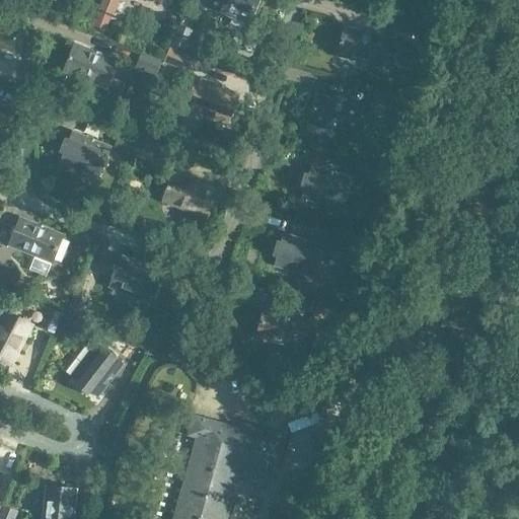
[(101,0),(98,10),(114,15),(119,0),(101,0)]
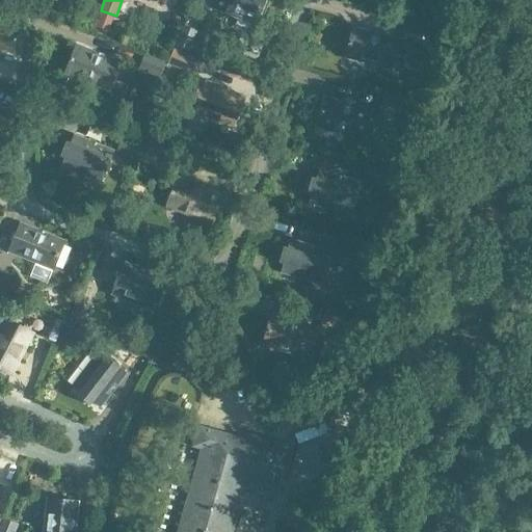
[(256,25),(265,0),(213,0),(211,7),(256,25)]
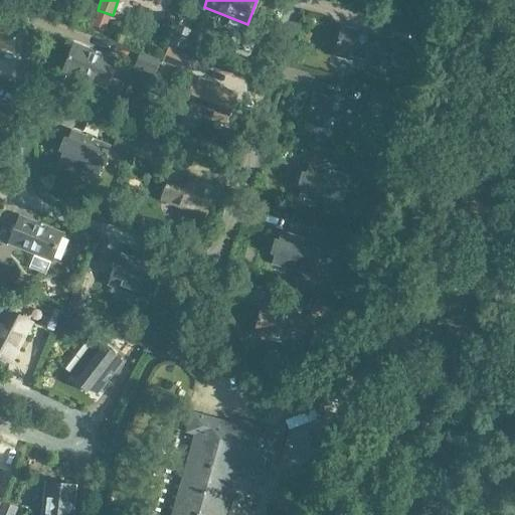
[(391,19),(386,36),(407,42),(412,25),(391,19)]
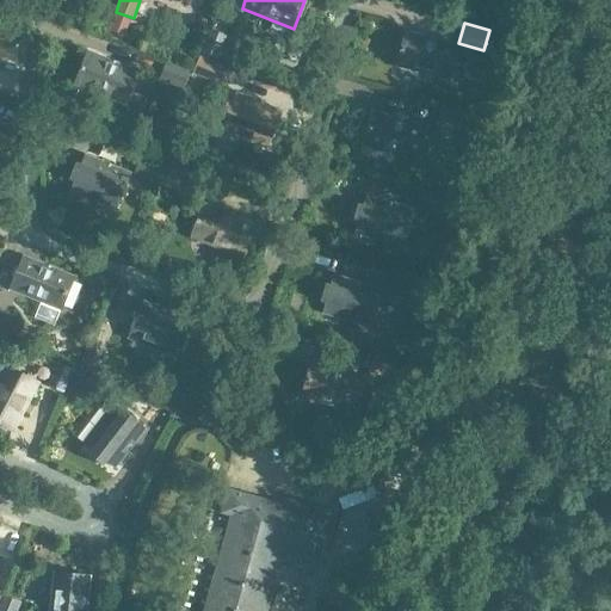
[(199,54),(218,61),(228,37),(209,30),(199,54)]
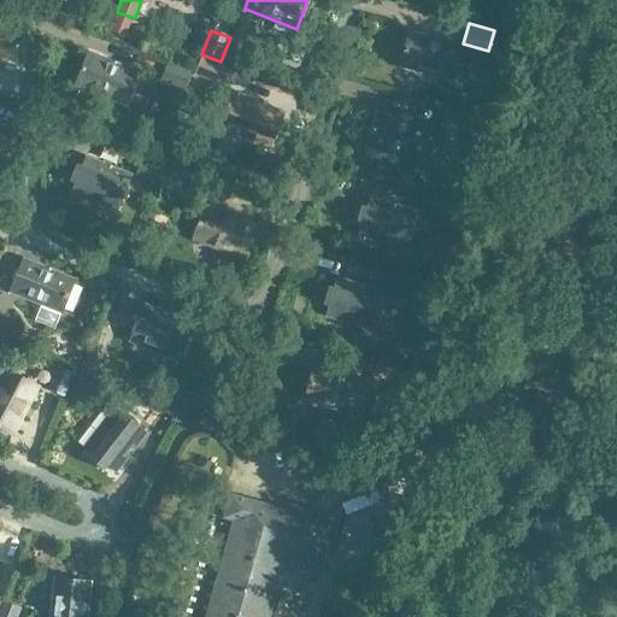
[(453,80),(463,47),(410,33),(400,65),(453,80)]
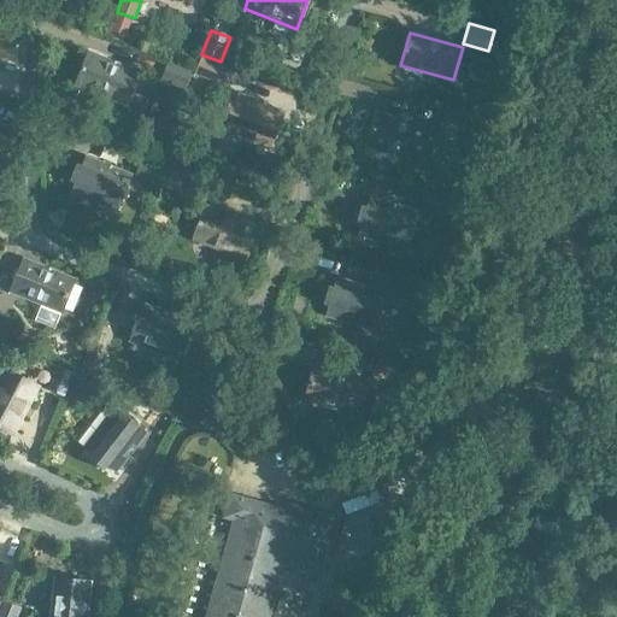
[(127,105),(140,74),(88,53),(76,84),(127,105)]
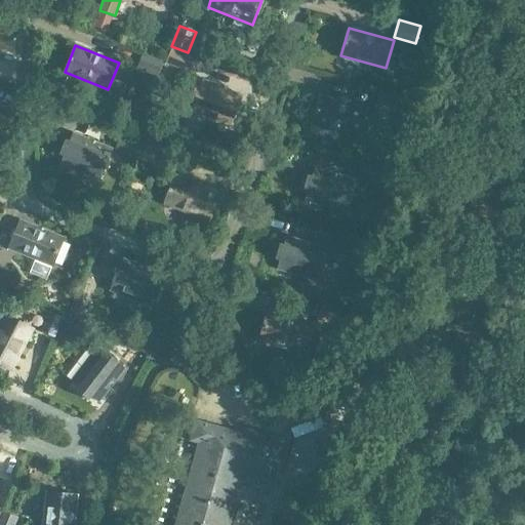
[(165,65),(186,73),(192,56),(171,49),(165,65)]
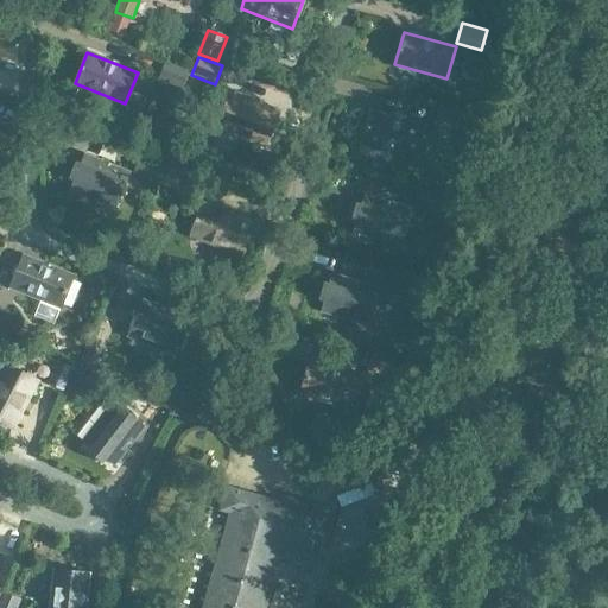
[(165,64),(159,81),(182,89),(188,73),(165,64)]
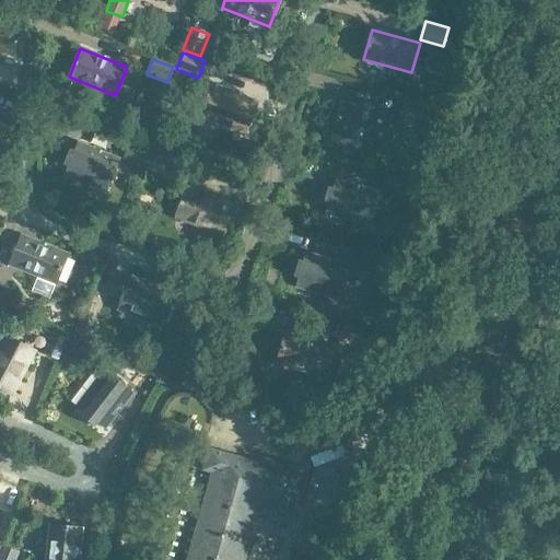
[(216,86),(212,94),(208,93),(201,109),(206,112),(203,118),(246,135),(258,104),(216,86)]
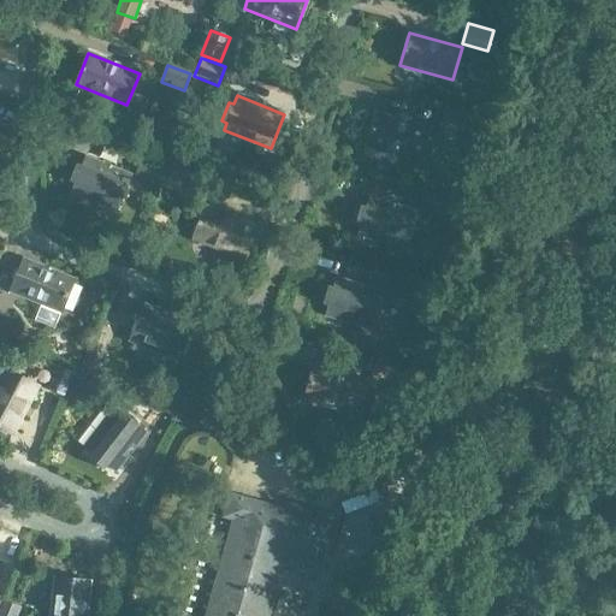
[(444,107),(439,125),(465,132),(469,113),(444,107)]
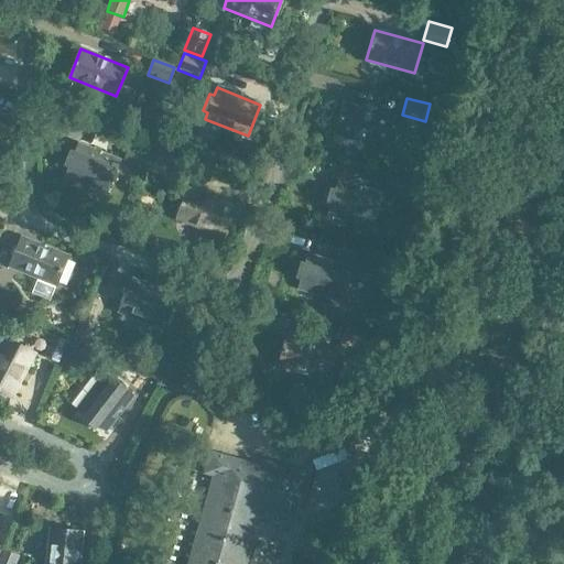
[(384,148),(393,118),(345,104),(336,133),(384,148)]
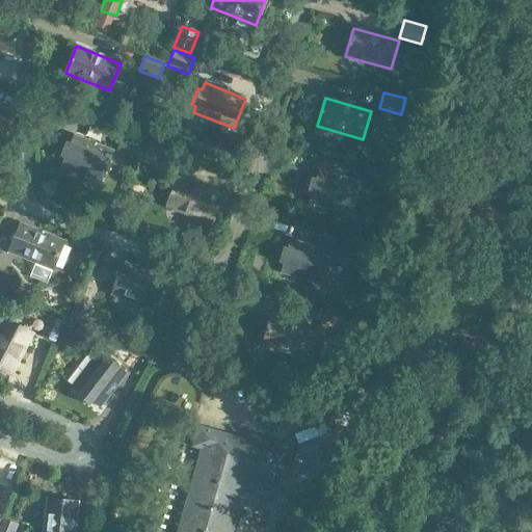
[(101,182),(113,153),(73,136),(70,143),(67,142),(60,158),(63,159),(61,165),(101,182)]
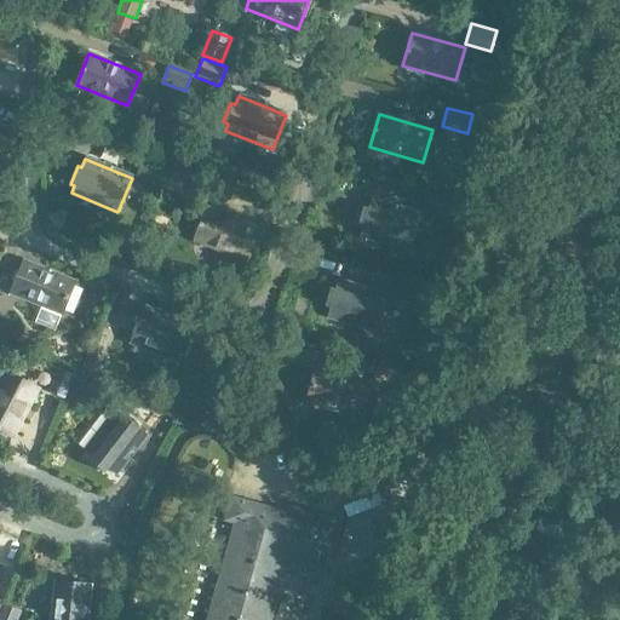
[(136,177),(160,187),(167,170),(143,159),(136,177)]
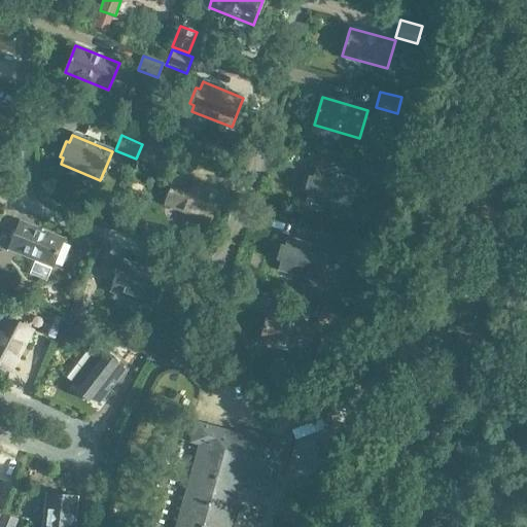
[(162,170),(168,152),(148,145),(142,162),(162,170)]
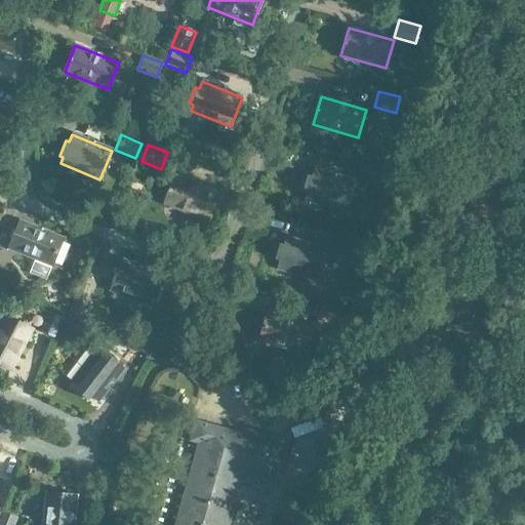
[(357,178),(377,185),(382,168),(362,162),(357,178)]
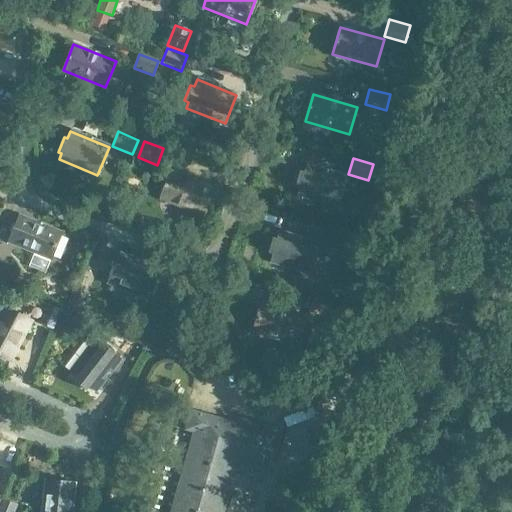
[(338,205),(346,176),(306,165),(304,172),(300,171),(295,187),(299,188),(297,194),(338,205)]
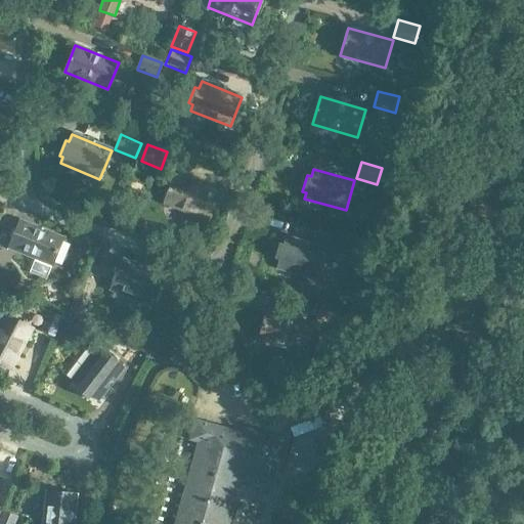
[(208,219),(218,192),(175,176),(165,203),(208,219)]
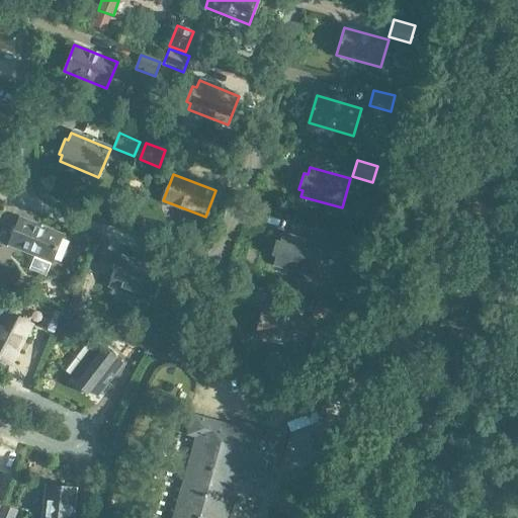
[(52,262),(63,236),(19,219),(9,245),(52,262)]
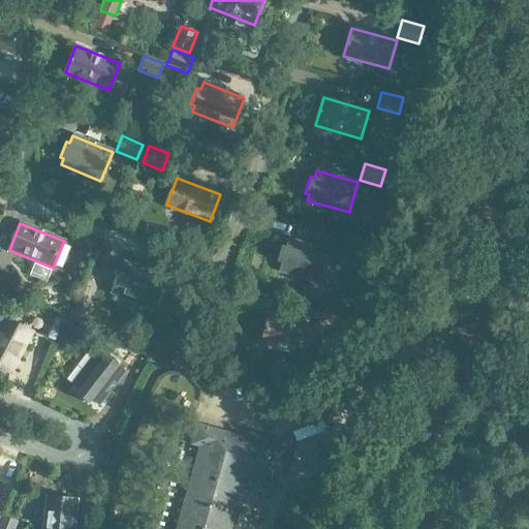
[(343,235),(339,251),(358,255),(362,240),(343,235)]
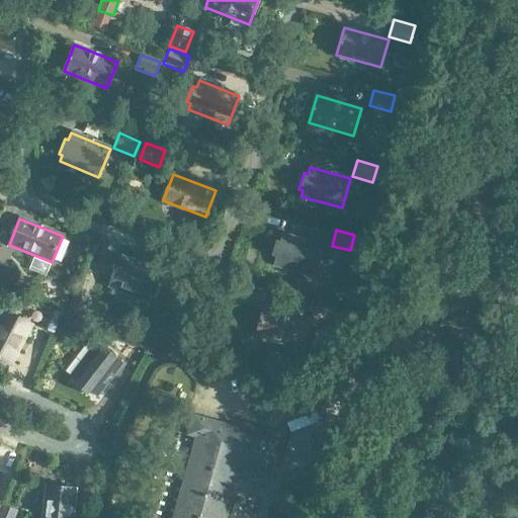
[(315,275),(323,246),(282,235),(280,242),(276,241),(271,257),(275,258),(274,264),(315,275)]
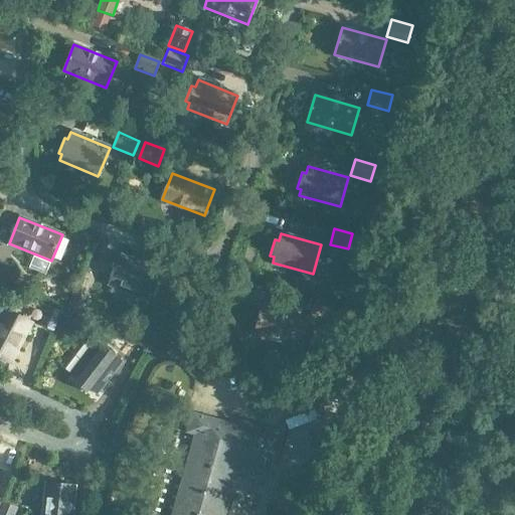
[(156,279),(159,272),(120,255),(108,284),(147,300),(150,294),(154,296),(161,281),(156,279)]
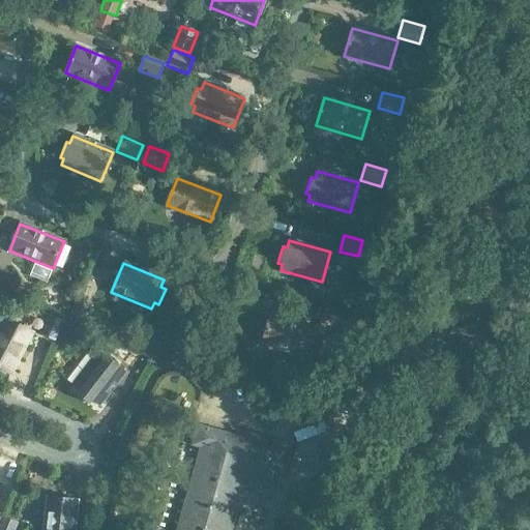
[(320,324),(342,330),(346,313),(325,307),(320,324)]
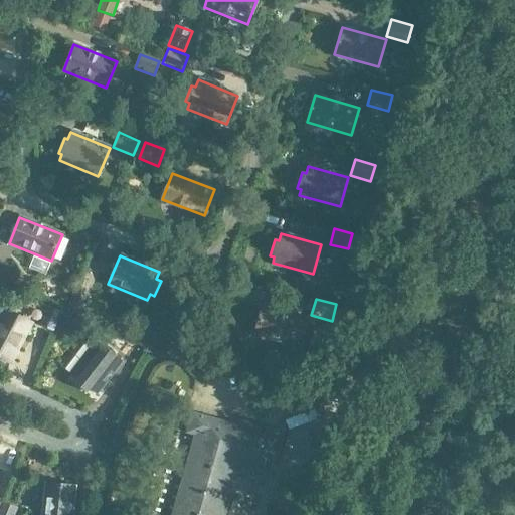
[(38,325),(54,332),(63,313),(47,306),(38,325)]
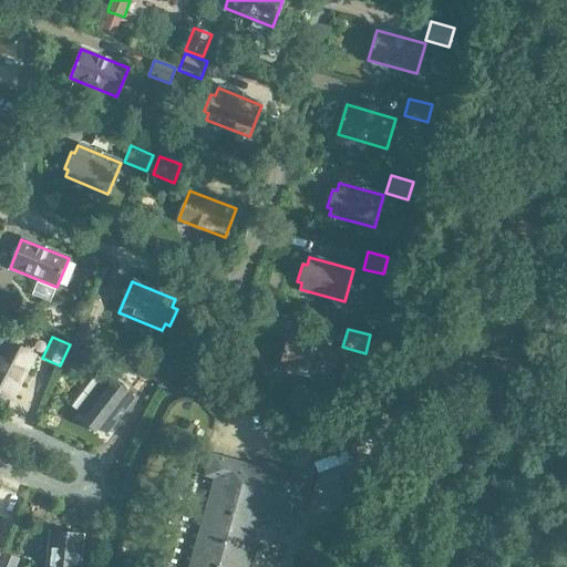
[(329,381),(338,351),(289,338),(281,368),(329,381)]
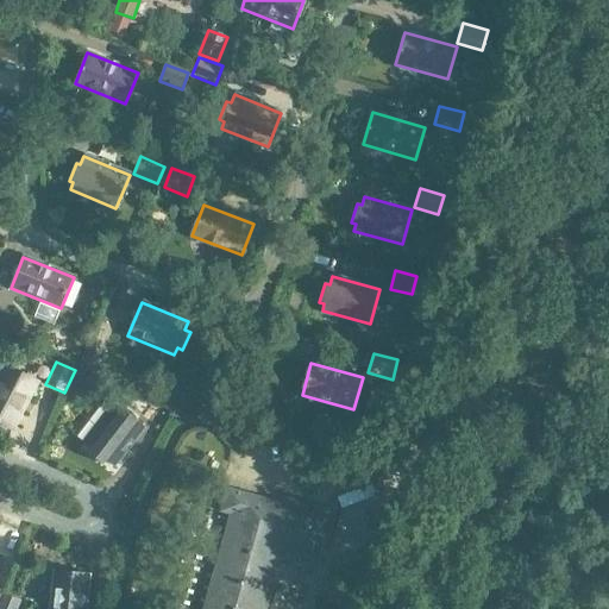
[(0,422),(12,429),(37,381),(7,365),(0,378),(0,422)]
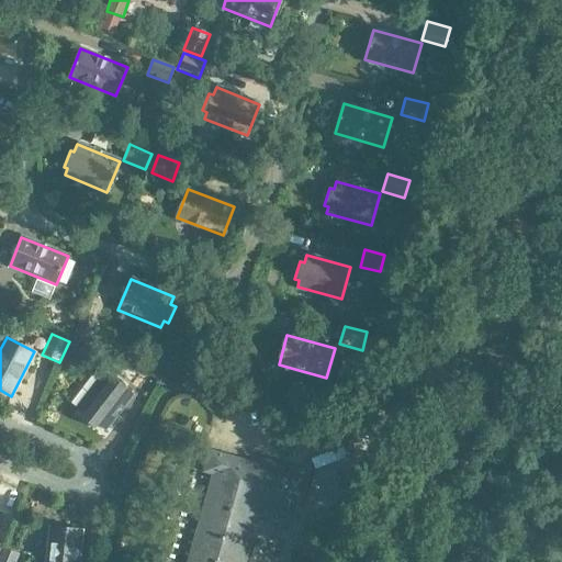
[(60,363),(77,370),(87,349),(70,341),(60,363)]
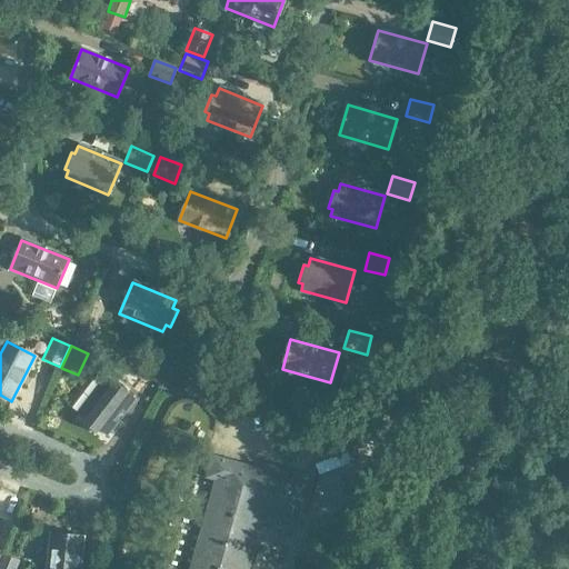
[(106,436),(135,398),(108,378),(79,415),(86,419),(82,423),(97,435),(99,430),(106,436)]
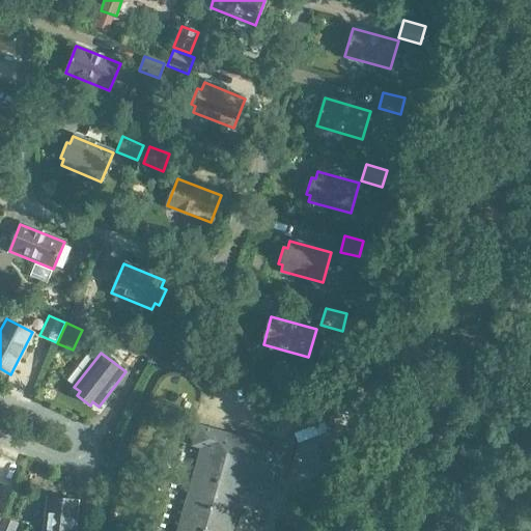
[(176,530),(231,530),(247,475),(252,478),(277,485),(286,451),(197,426),(192,446),(201,448),(176,530)]
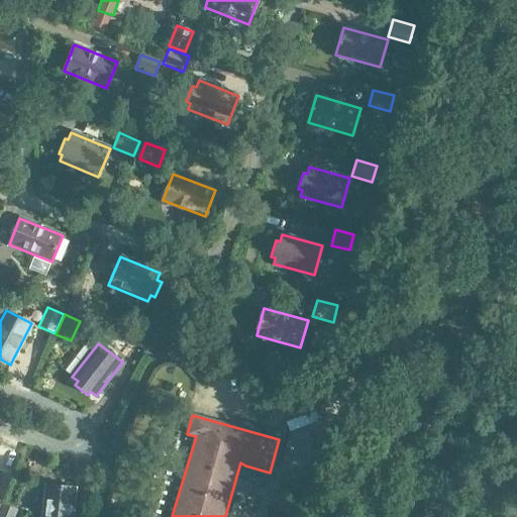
[(72,516),(75,488),(47,485),(43,516),(72,516)]
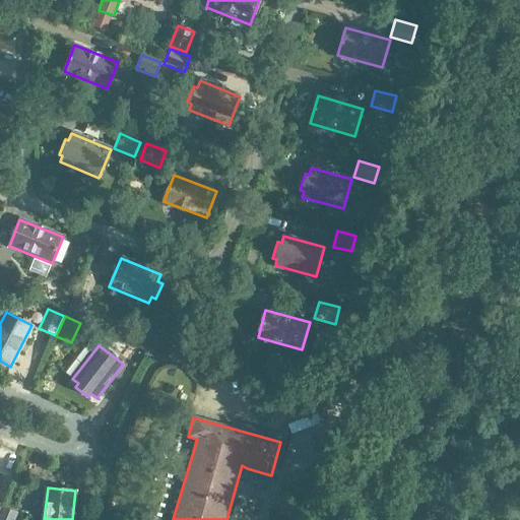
[(0,512),(0,519),(14,519),(18,513),(2,507),(0,512)]
